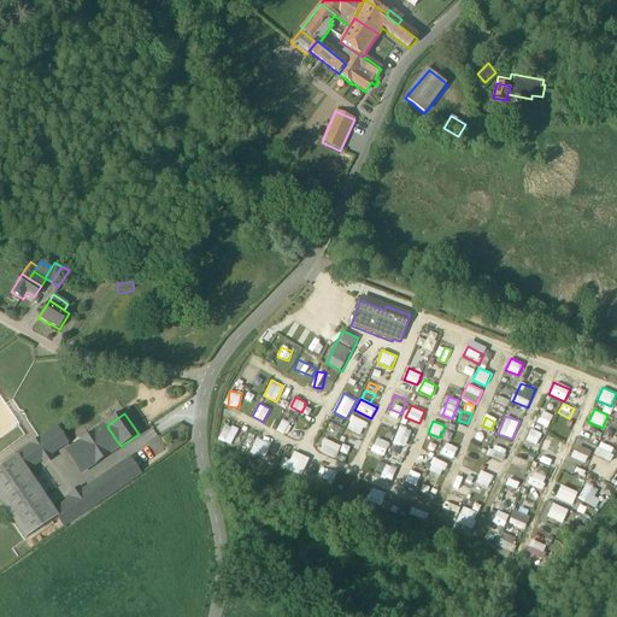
[(405,448),(413,430),(401,425),(393,442),(405,448)]
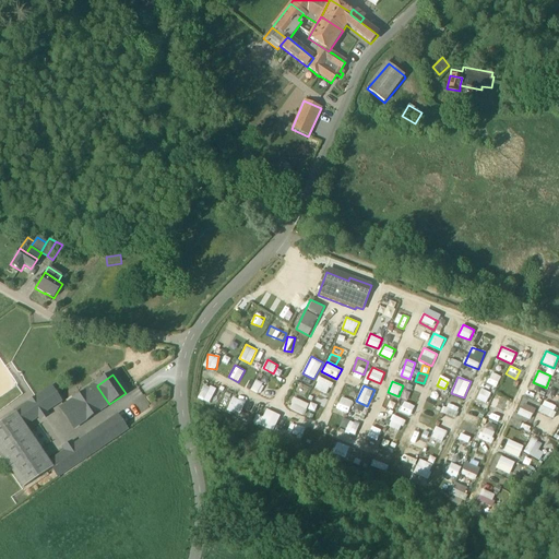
[(62,409),(73,426),(96,411),(92,404),(104,396),(97,387),(62,409)]
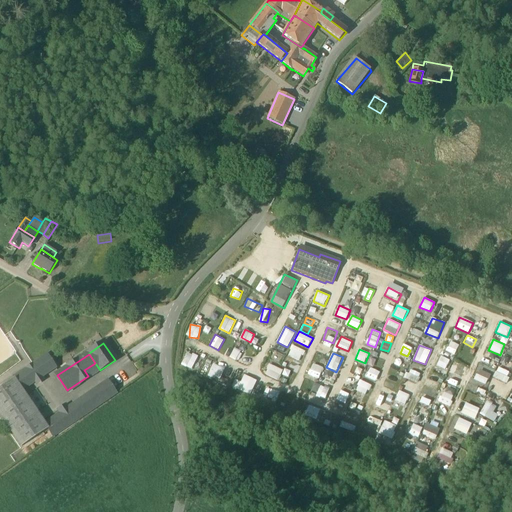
[(28,369),(14,379),(0,387),(0,415),(22,447),(26,444),(48,430),(52,436),(115,393),(108,382),(45,425),(21,390),(35,380),(40,377),(55,367),(47,356),(33,366),(28,369)]
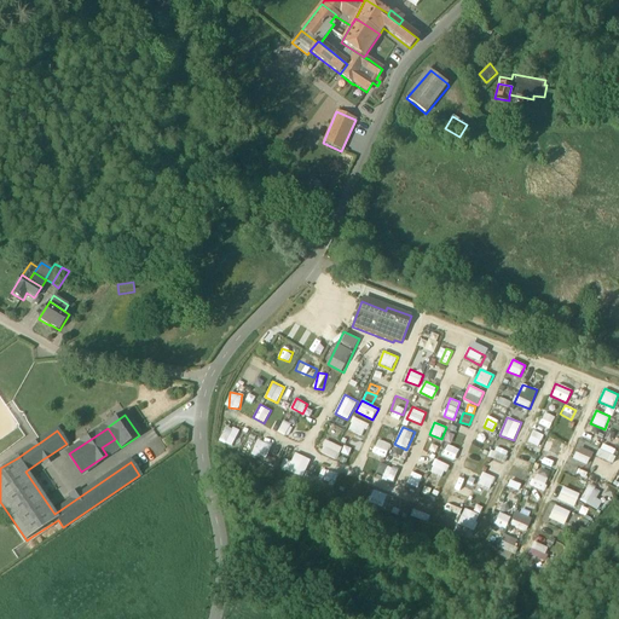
[(527,441),(539,446),(544,435),(533,431),(527,441)]
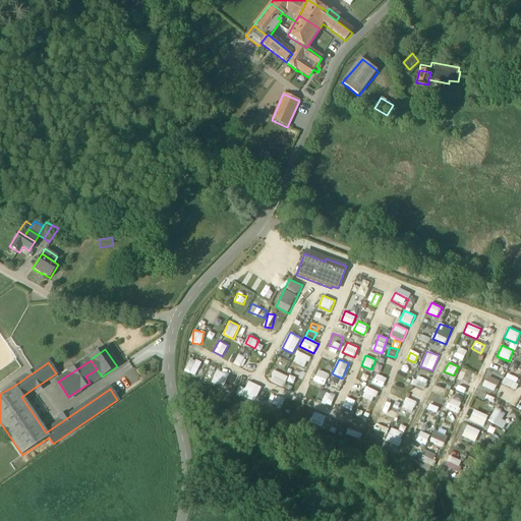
[(212,382),(224,387),(229,373),(217,368),(212,382)]
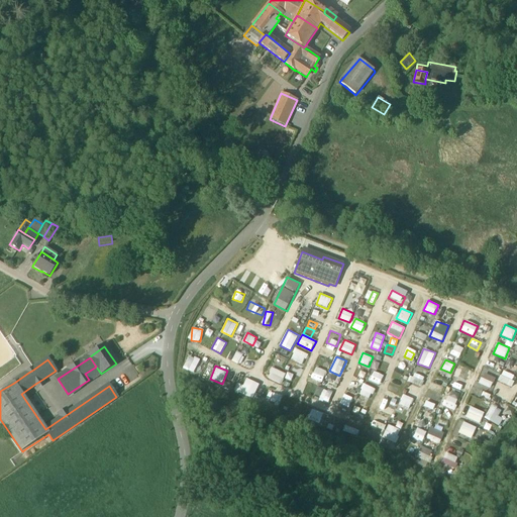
[(322,383),(327,372),(316,367),(311,378),(322,383)]
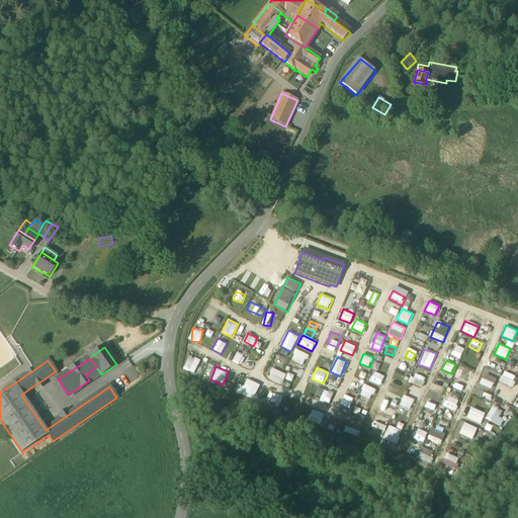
[(281,384),(286,374),(273,368),(268,378),(281,384)]
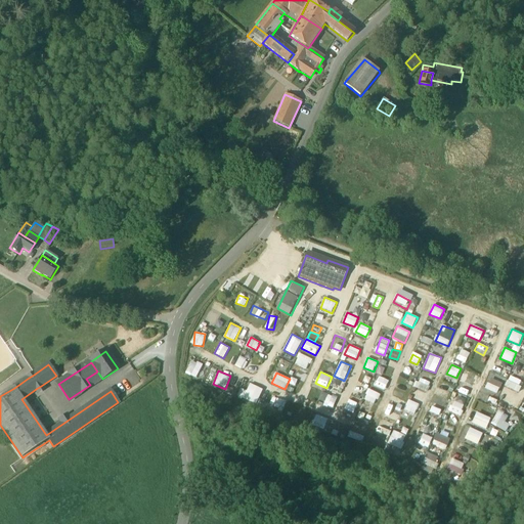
[(457,392),(467,396),(475,379),(466,375),(457,392)]
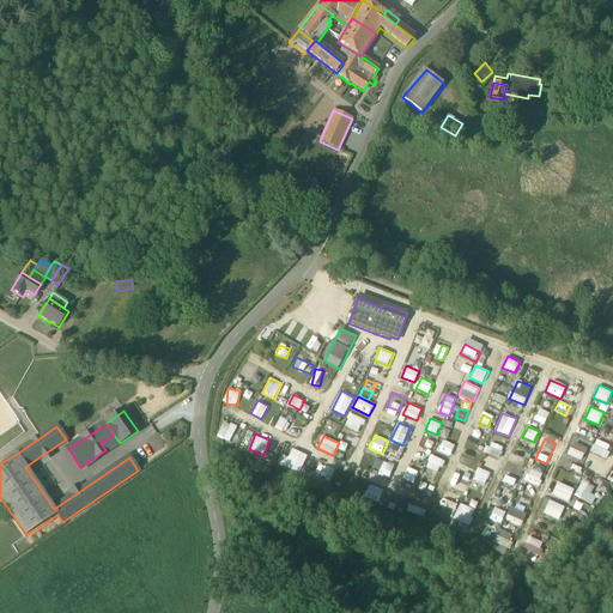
[(450,456),(455,445),(443,439),(437,450),(450,456)]
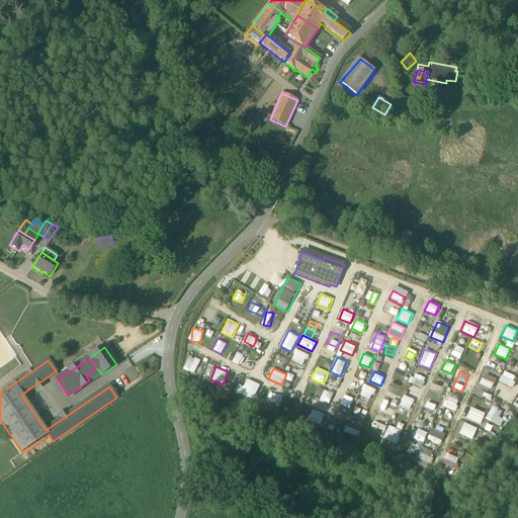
[(503,371),(499,382),(512,387),(517,376),(503,371)]
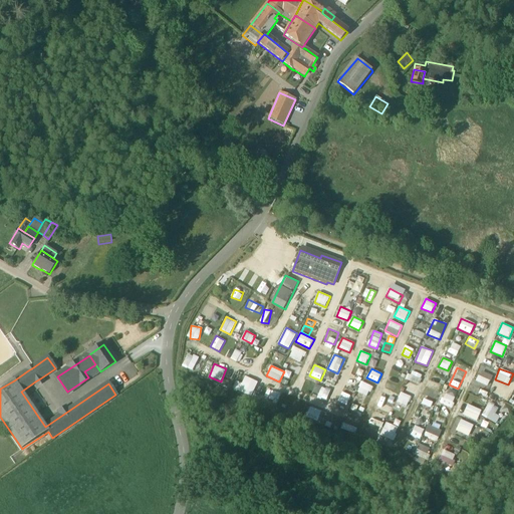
[(286,369),(283,375),(289,378),(292,372),(286,369)]
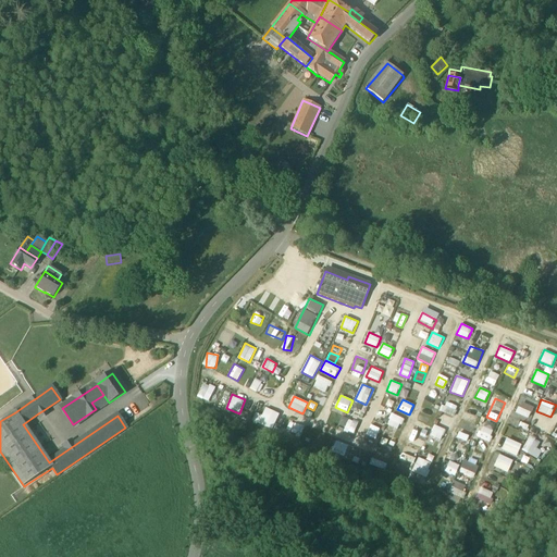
[(456,416),(457,406),(442,403),(440,413),(456,416)]
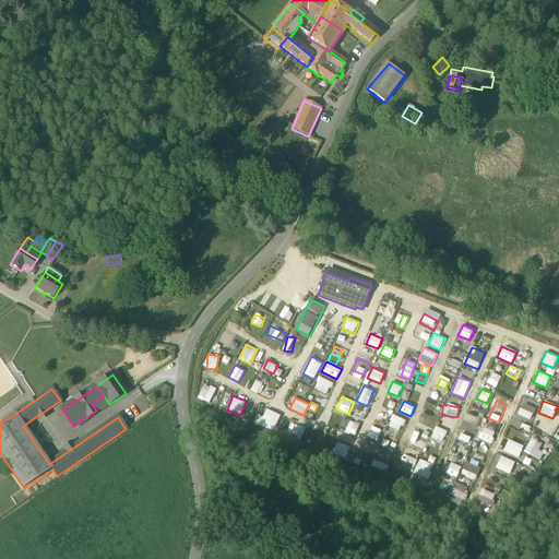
[(523,404),(519,415),(532,419),(536,408),(523,404)]
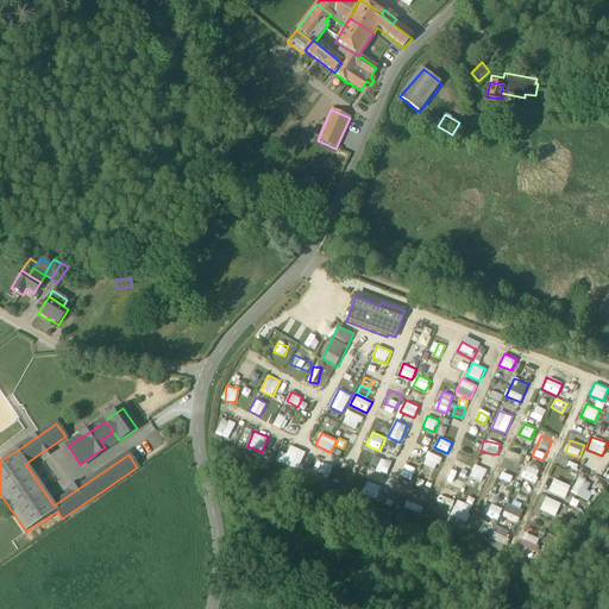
[(276,460),(297,470),(306,452),(290,445),(287,454),(280,451),(276,460)]
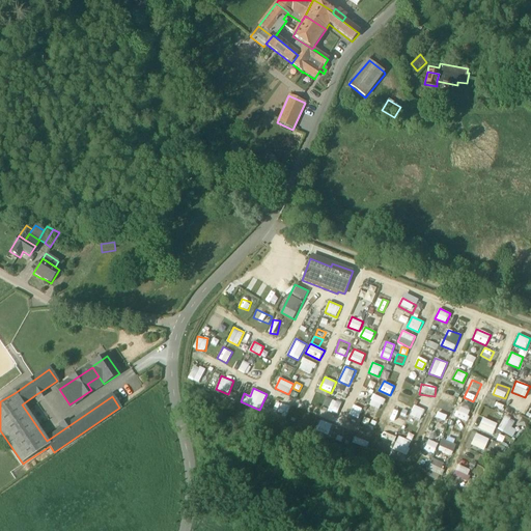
[(379,409),(384,399),(373,394),(369,403),(379,409)]
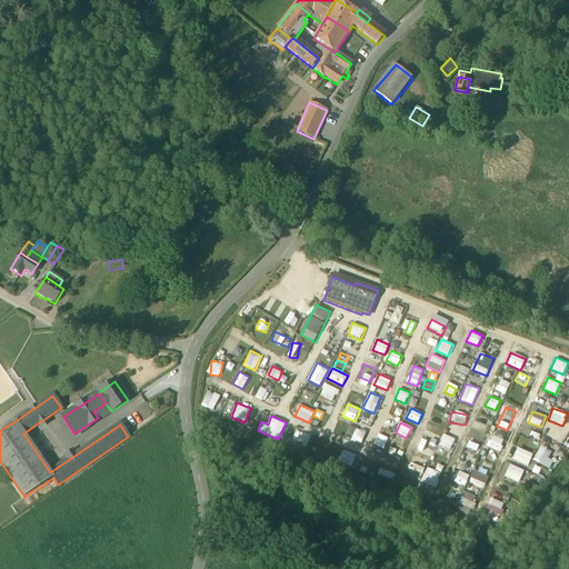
[(351,440),(362,443),(367,431),(356,427),(351,440)]
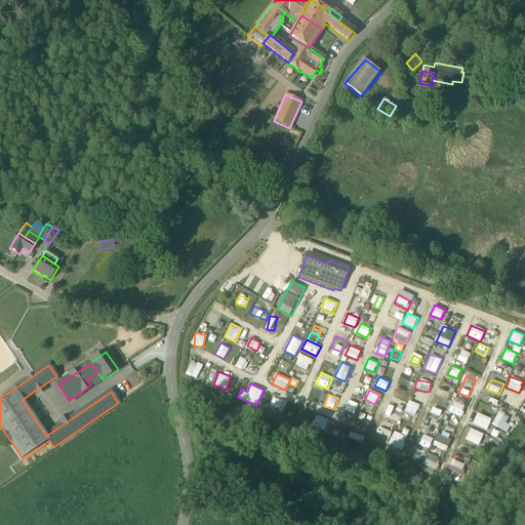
[(282,411),(286,402),(277,398),(273,407),(282,411)]
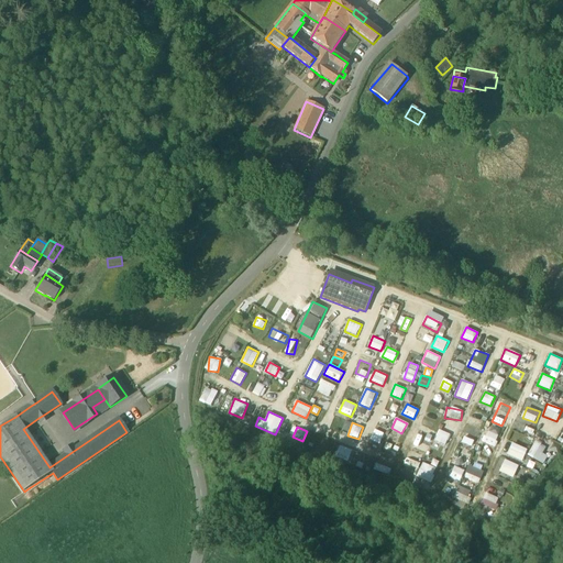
[(439,429),(434,441),(445,445),(450,433),(439,429)]
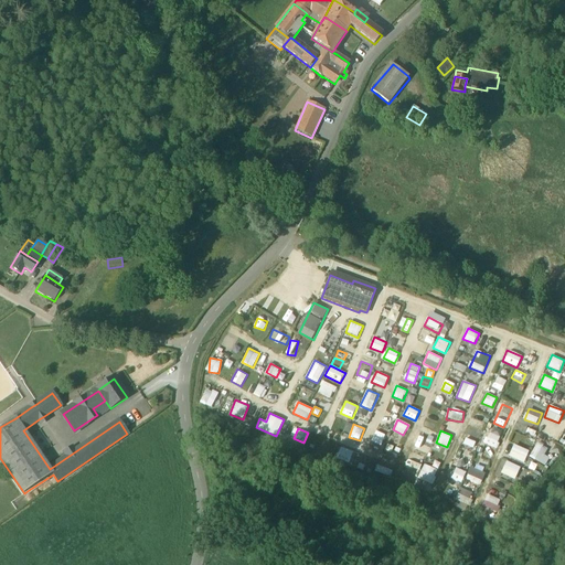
[(466,433),(462,444),(475,448),(478,437),(466,433)]
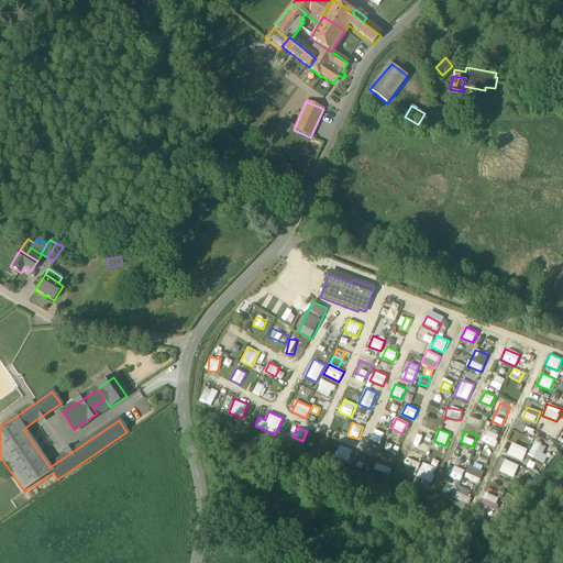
[(496,445),(498,434),(486,431),(483,443),(496,445)]
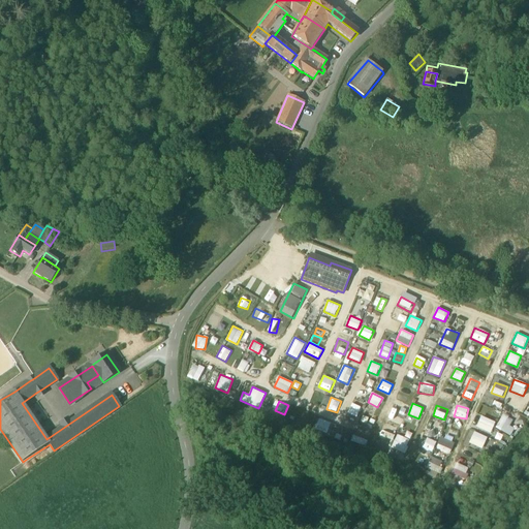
[(289,418),(298,422),(301,414),(292,411),(289,418)]
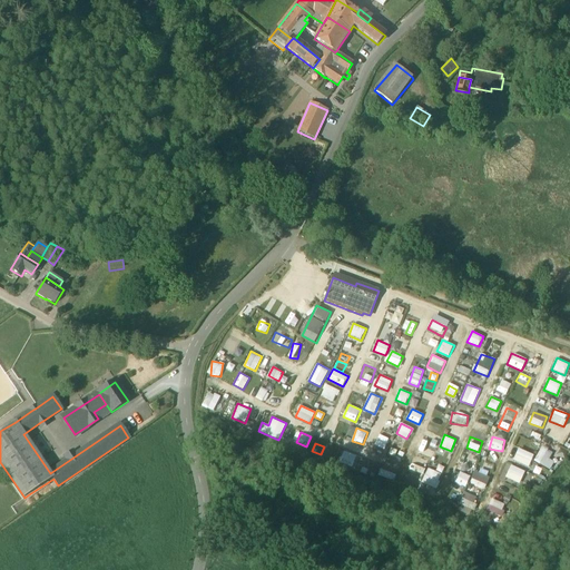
[(385,448),(374,444),(370,458),(380,462),(385,448)]
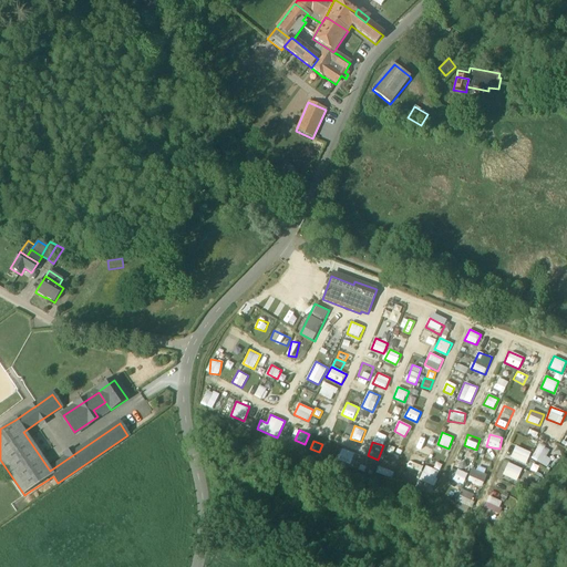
[(547,468),(553,460),(547,456),(550,451),(540,443),(531,457),(547,468)]
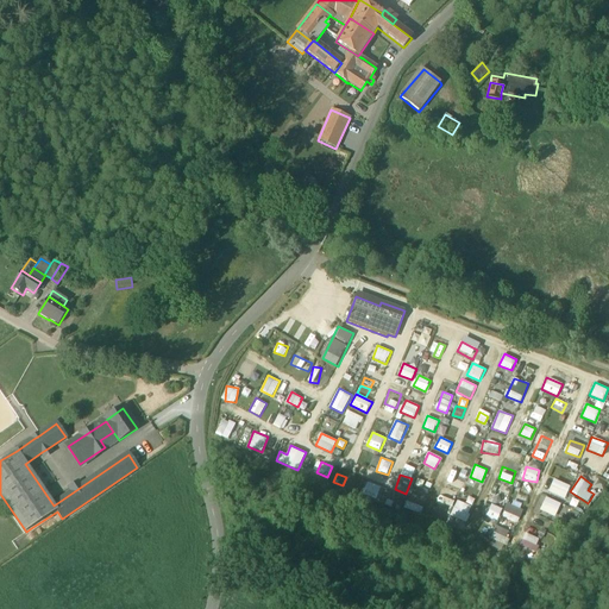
[(565,500),(571,487),(554,478),(548,491),(565,500)]
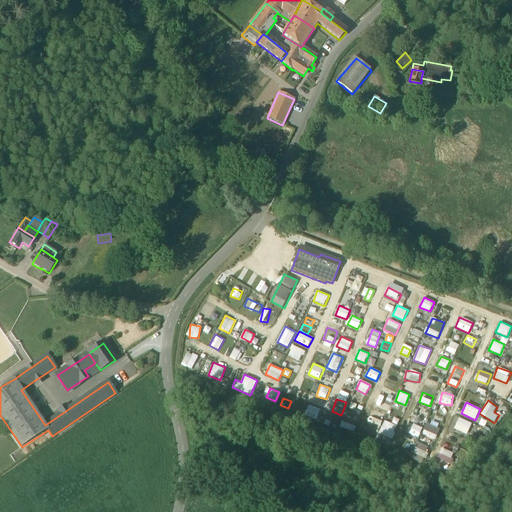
[(311,408),(307,415),(315,419),(319,412),(311,408)]
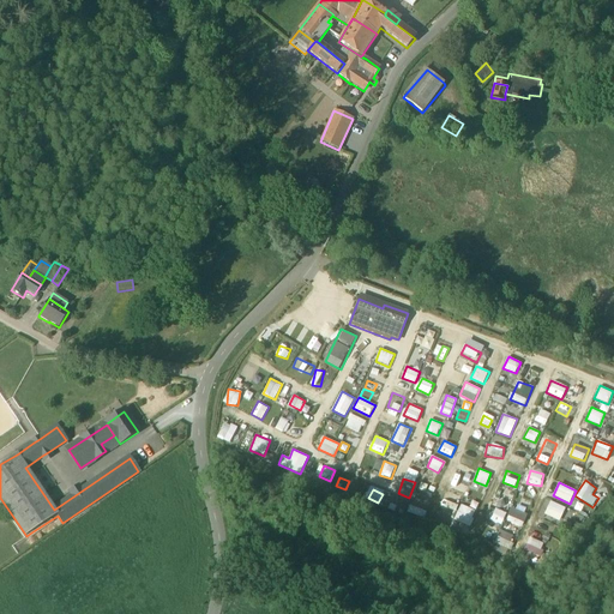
[(413,498),(408,512),(425,517),(427,509),(421,507),(423,500),(413,498)]
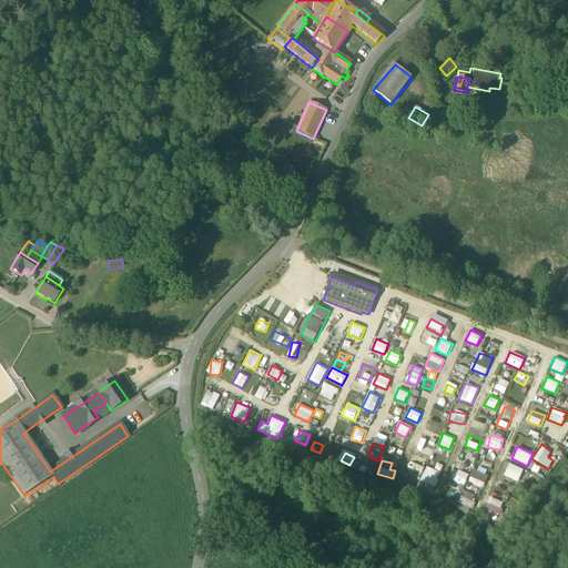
[(504,476),(518,482),(524,469),(509,463),(504,476)]
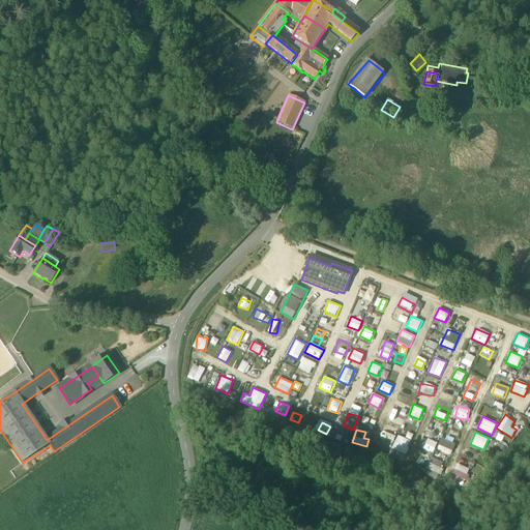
[(406,454),(412,441),(399,435),(392,448),(406,454)]
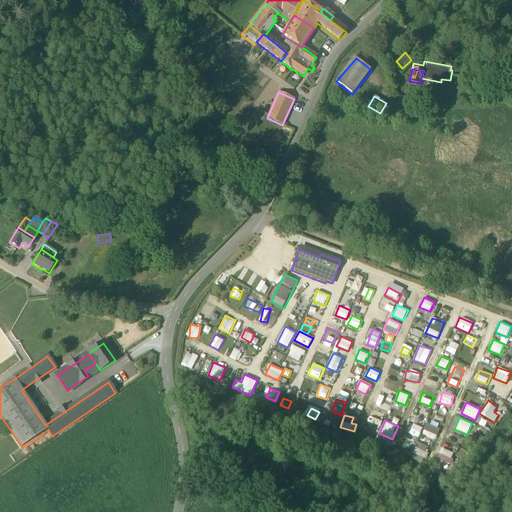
[(428,420),(422,433),(435,439),(441,426),(428,420)]
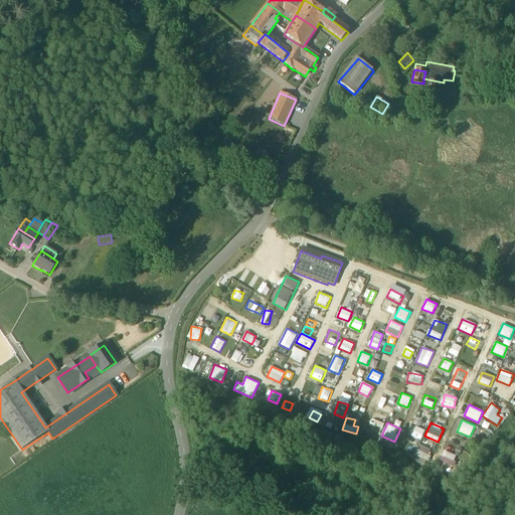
[(411,436),(420,440),(424,431),(415,425),(411,436)]
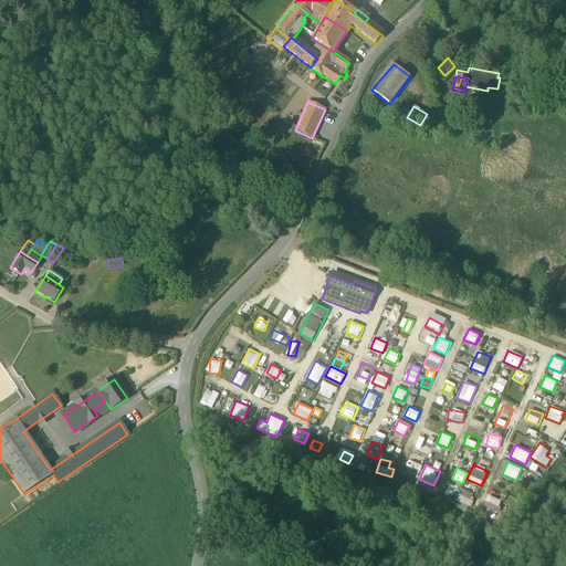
[(468,511),(474,493),(461,489),(454,507),(468,511)]
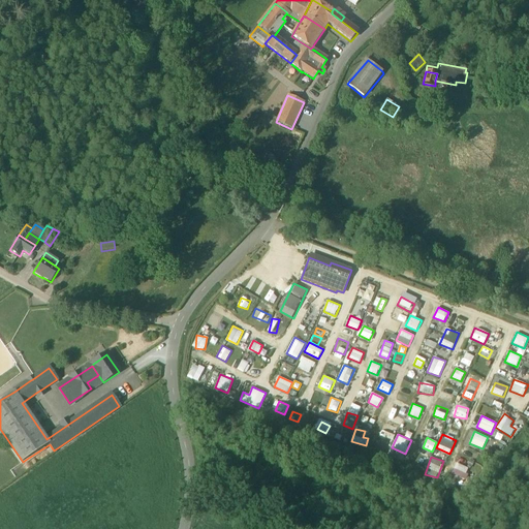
[(464,479),(469,468),(459,463),(454,473),(464,479)]
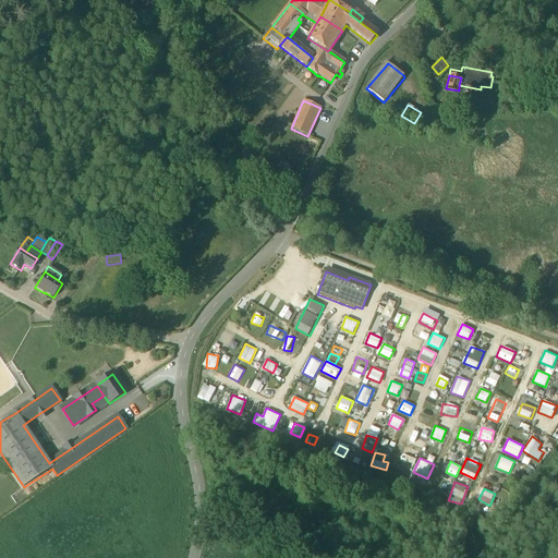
All buildings are outlined.
